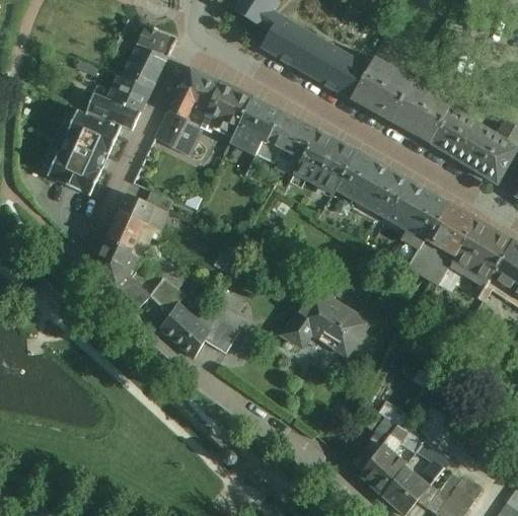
[(232,0),(229,6),(260,26),(270,10),(276,0),(232,0)]
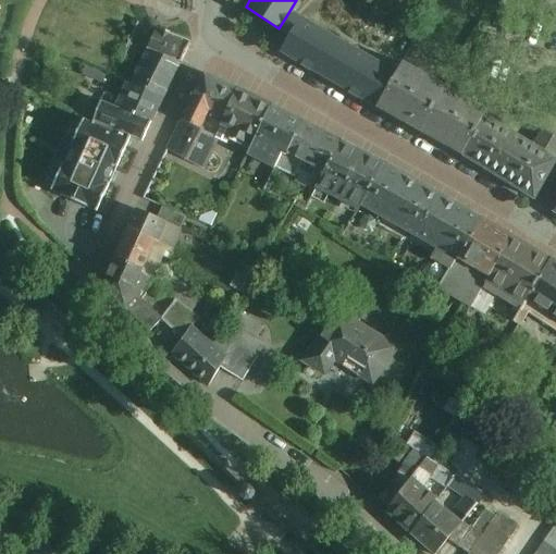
[(390,0),(388,3),(409,15),(418,0),(390,0)]
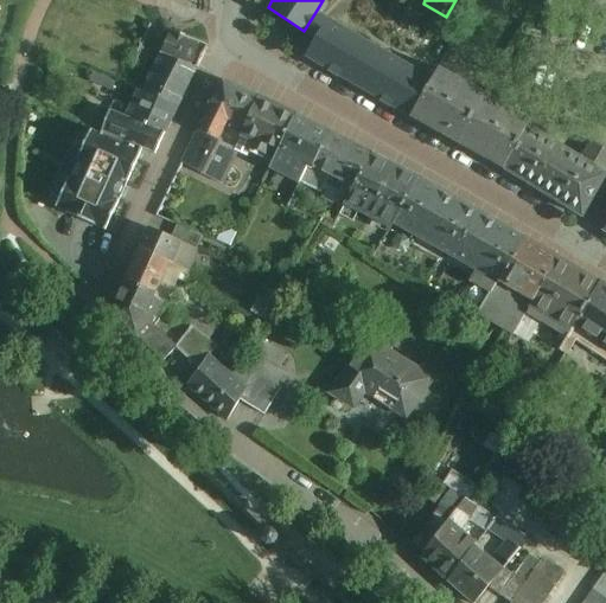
[(429,77),(316,12),(304,31),(313,37),(304,55),(408,114),(429,77)]
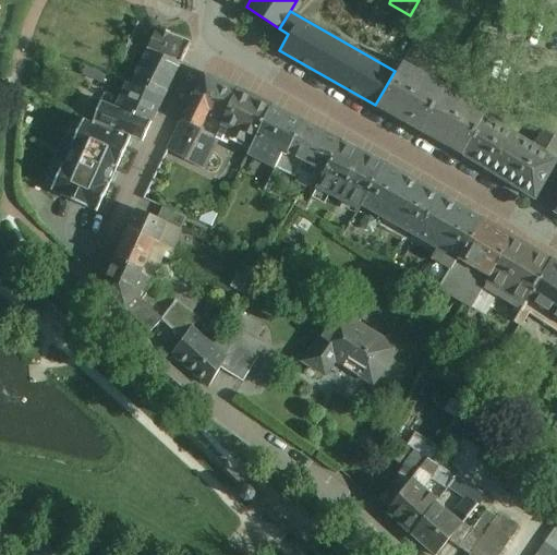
[(155,26),(138,20),(138,19),(136,19),(136,20),(136,21),(129,38),(128,38),(128,40),(137,44),(145,47),(156,26),(155,25),(155,26)]
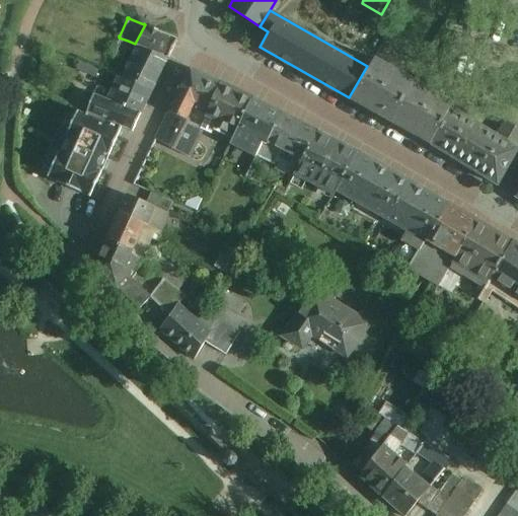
[(176,38),(157,29),(157,28),(150,26),(145,24),(135,44),(167,56),(176,38)]
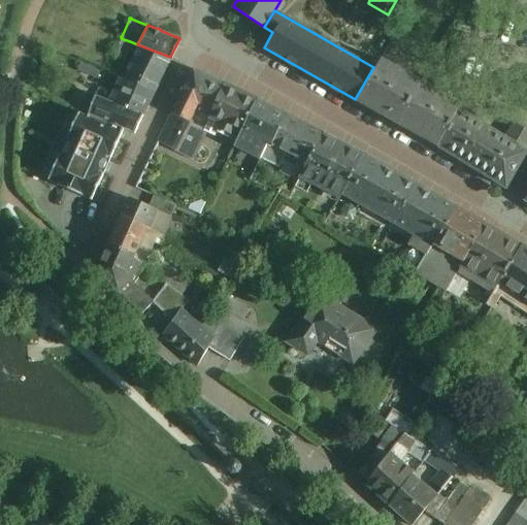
[(130,41),(121,38),(114,52),(124,56),(130,41)]
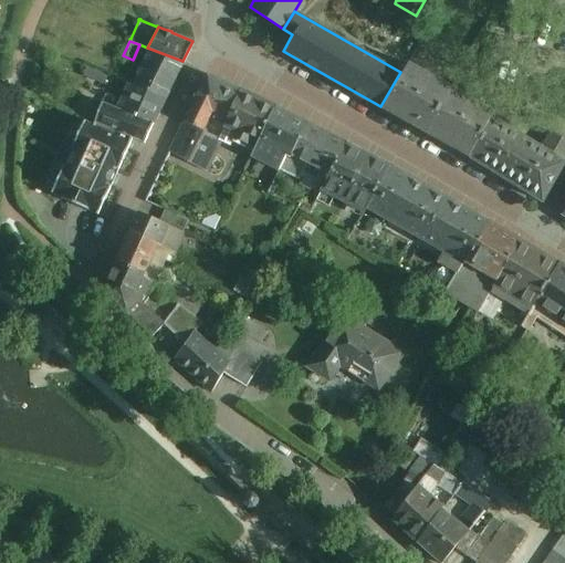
[(182,61),(147,48),(131,83),(165,96),(182,61)]
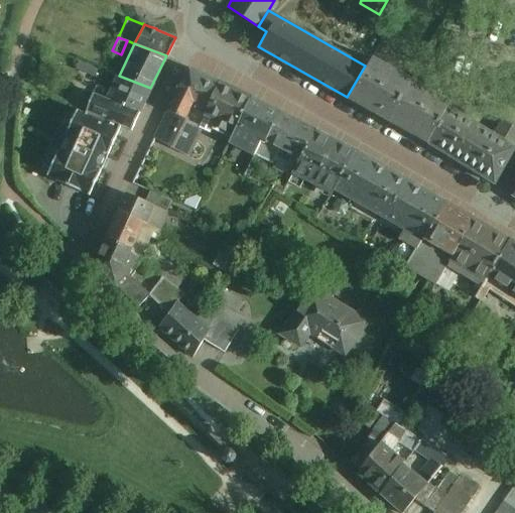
[(449,100),(371,56),(365,66),(347,97),(426,141),(446,105),(449,100)]
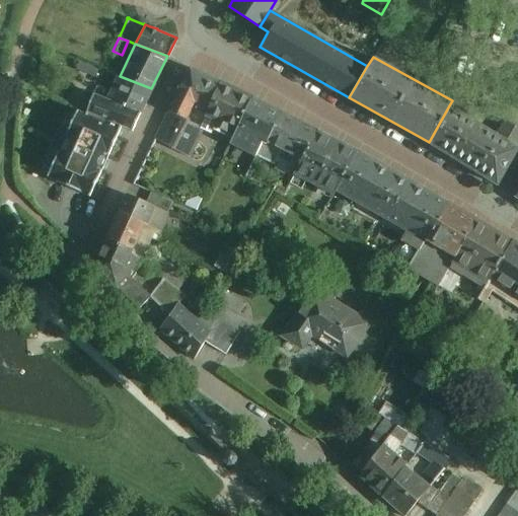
[(219,81),(189,67),(167,109),(185,118),(185,119),(194,100),(208,106),(219,81)]
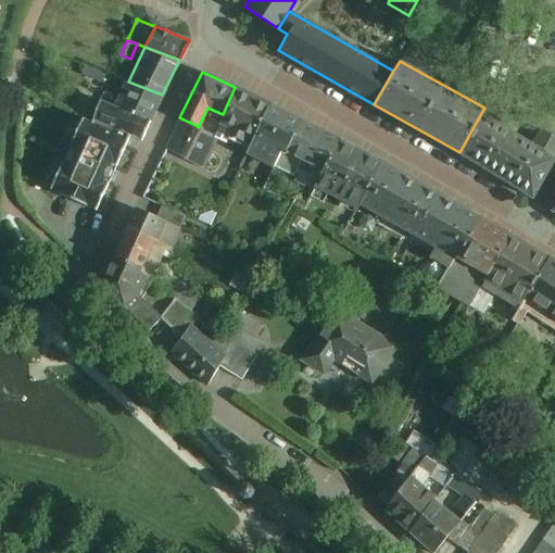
[(128,82),(127,80),(118,99),(102,92),(99,99),(150,120),(151,120),(162,95),(128,82)]
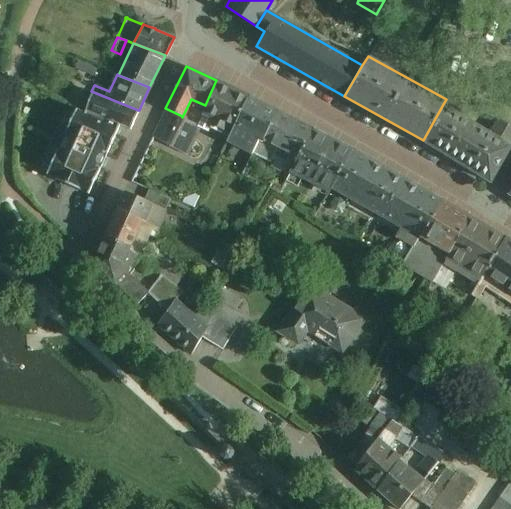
[(247,95),(216,80),(205,105),(201,112),(213,118),(209,126),(220,131),(224,123),(232,127),(247,95)]
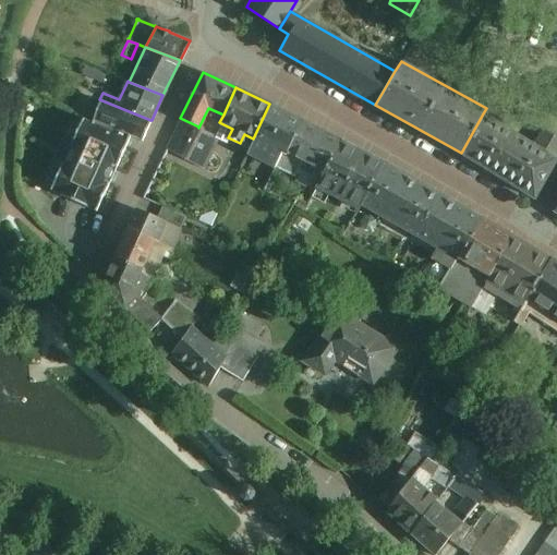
[(150,120),(99,99),(92,122),(83,118),(82,117),(82,118),(82,119),(50,188),(49,189),(50,190),(95,209),(96,209),(96,208),(130,134),(141,139),(141,140),(142,140),(142,139),(150,120)]
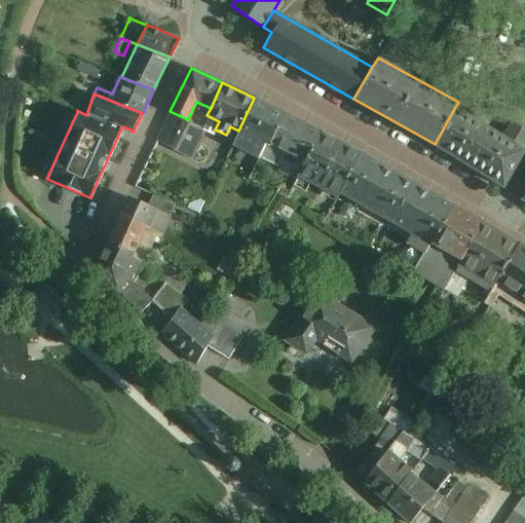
[(285,112),(254,98),(238,131),(232,143),(258,156),(260,151),(264,141),(268,143),(285,112)]
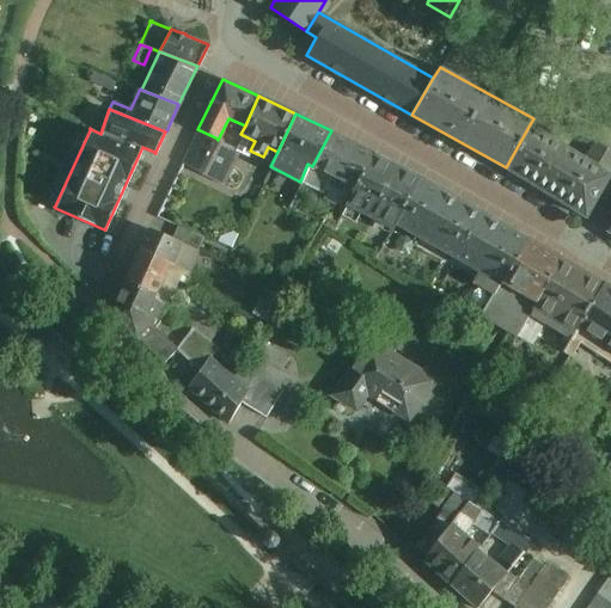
[(582,157),(530,124),(506,167),(585,216),(610,173),(609,172),(582,157)]
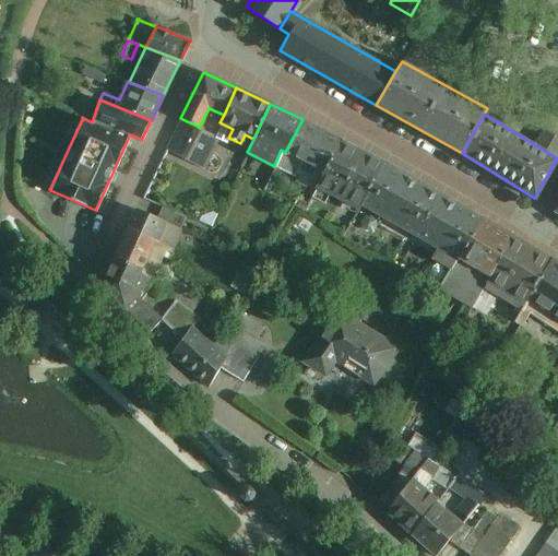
[(199,127),(180,118),(166,148),(183,157),(199,127)]
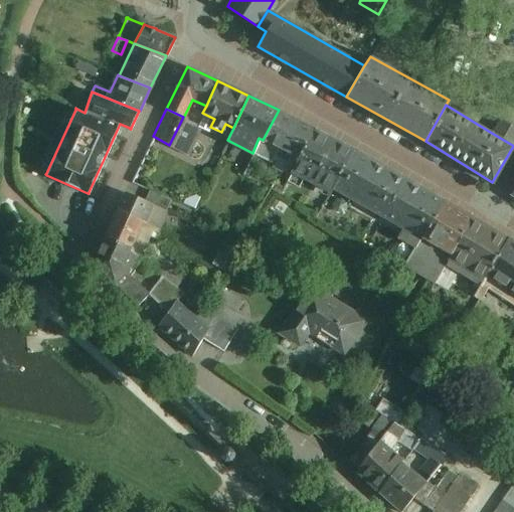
[(314,129),(279,110),(263,140),(259,138),(254,148),(272,156),(277,146),(291,153),(283,168),(290,171),(314,129)]
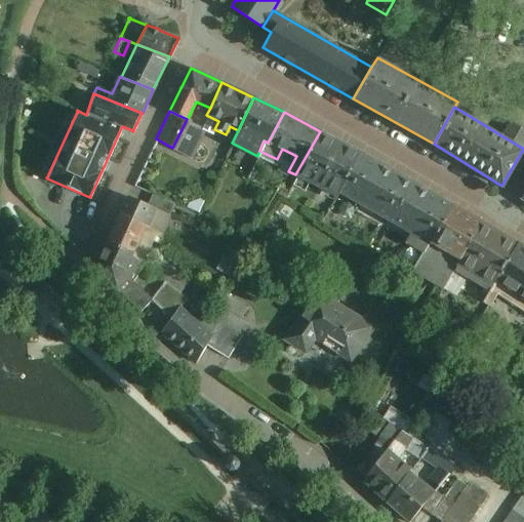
[(187,120),(187,119),(172,148),(190,157),(203,127),(187,120)]
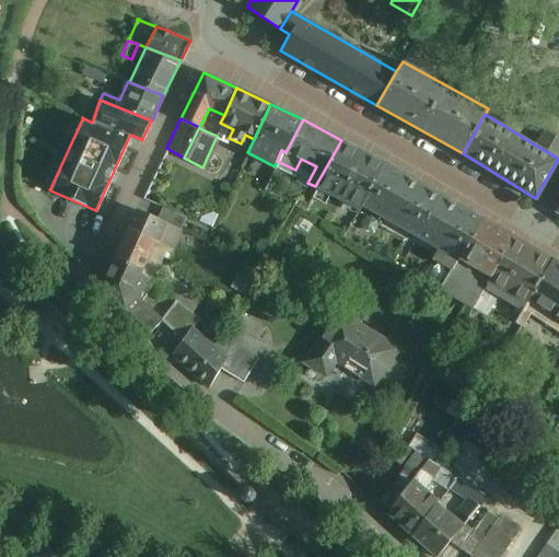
[(558,154),(558,136),(543,128),(533,143),(557,158),(558,154)]
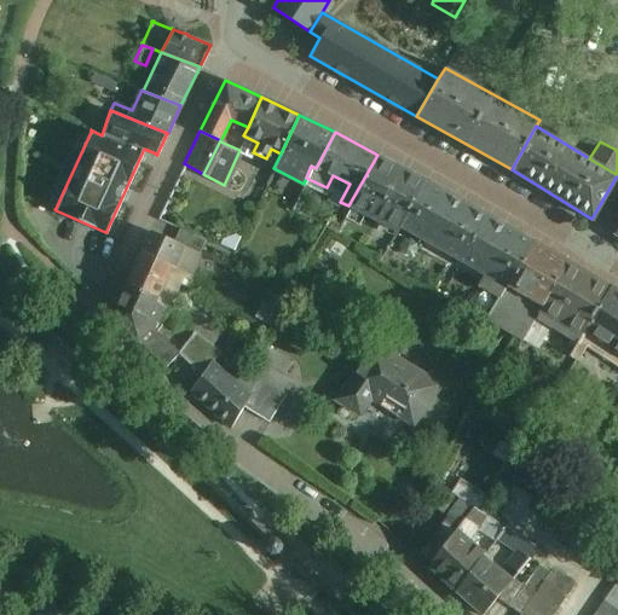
[(426,179),(377,155),(348,206),(348,207),(344,216),(358,224),(363,214),(396,230),(398,225),(426,179)]
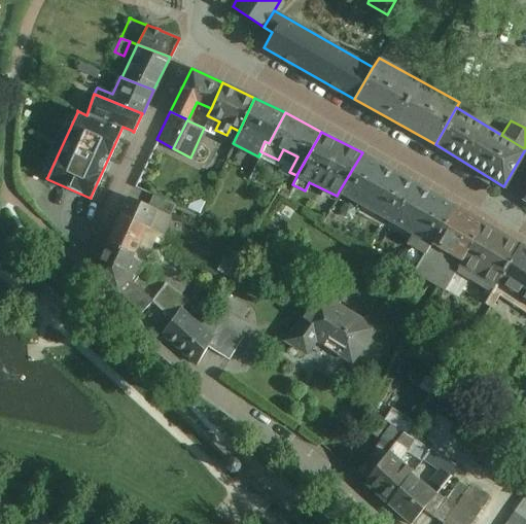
[(454,204),(362,152),(339,191),(413,234),(407,242),(425,252),(454,204)]
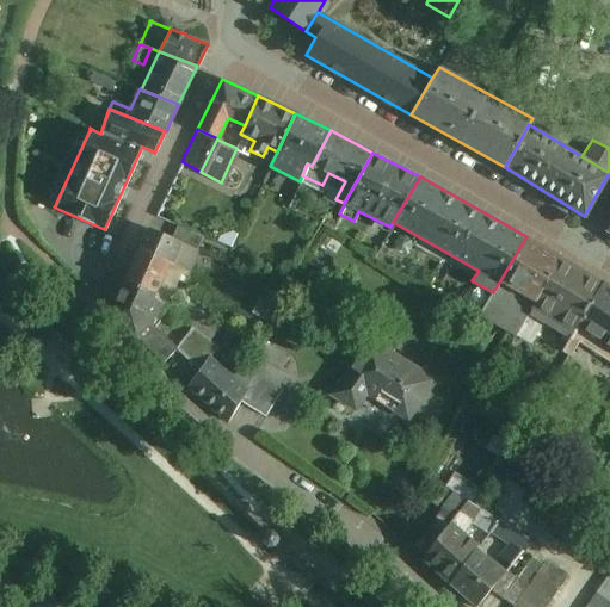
[(202,235),(177,224),(171,237),(180,241),(196,247),(202,235)]
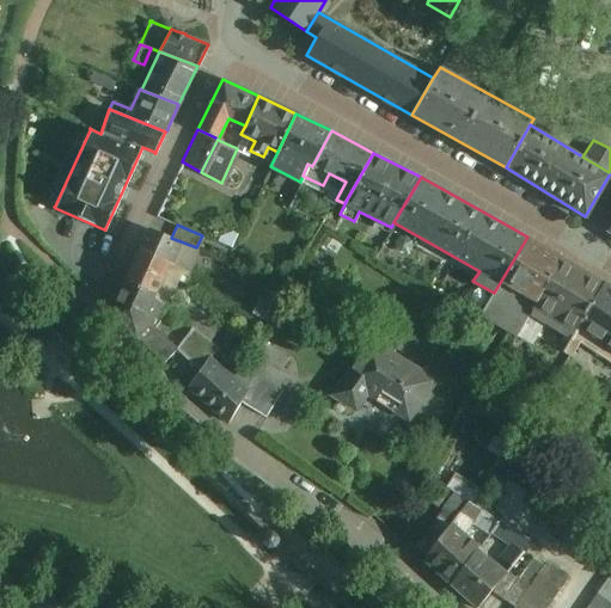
[(171,238),(150,228),(126,280),(154,292),(167,262),(171,264),(181,241),(171,238)]
